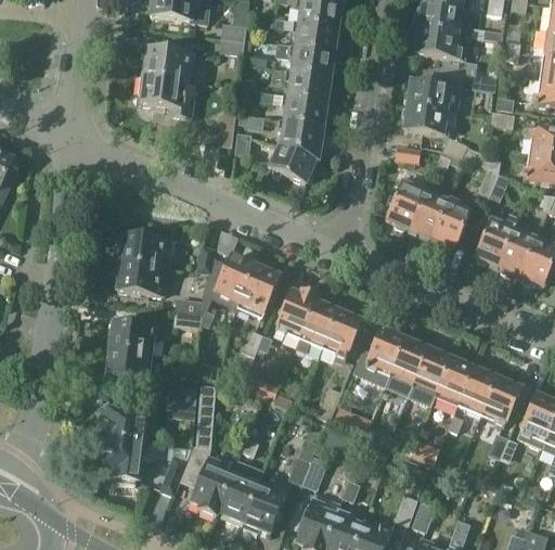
[(151,0),(150,7),(153,7),(152,17),(204,24),(208,25),(211,0),(151,0)]
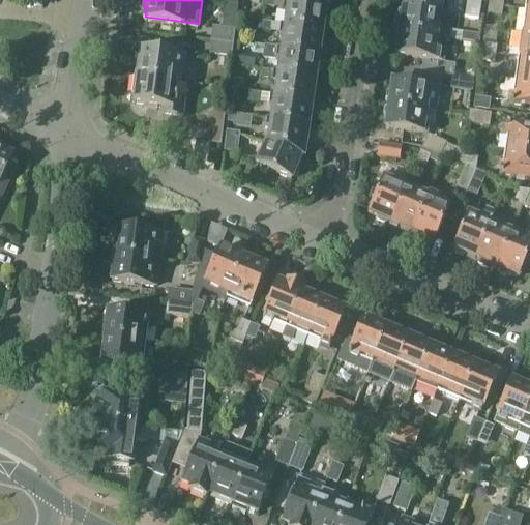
[(285,0),(284,6),(288,6),(286,21),(323,26),(323,25),(327,23),(328,17),(324,15),(326,3),(307,0),(285,0)]
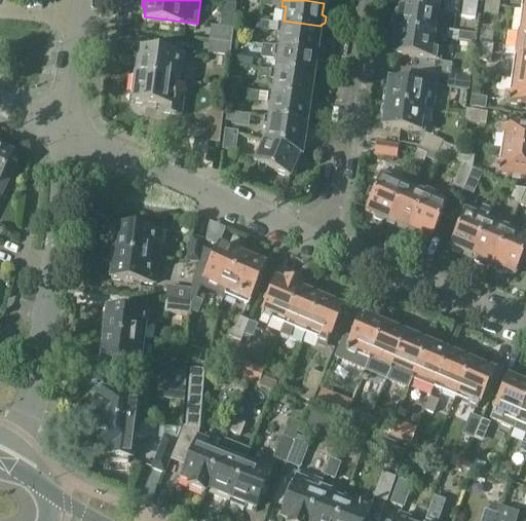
[(401,0),(401,3),(439,9),(440,0),(401,0)]
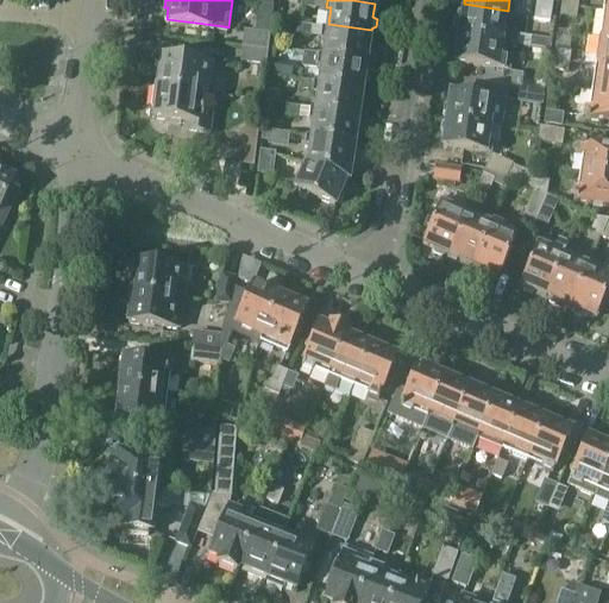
[(534,0),(533,16),(550,18),(552,0),(534,0)]
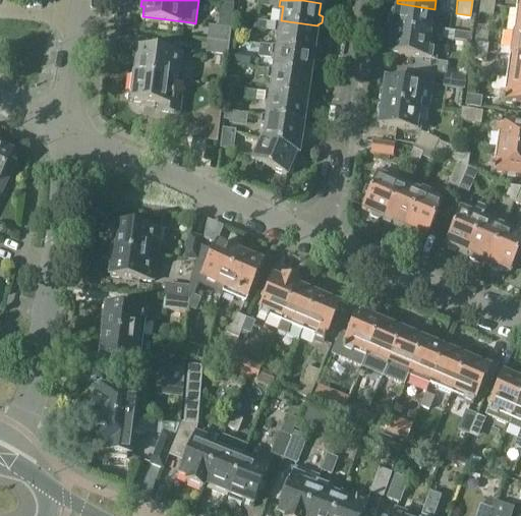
[(493,12),(495,2),(481,0),(480,10),(493,12)]
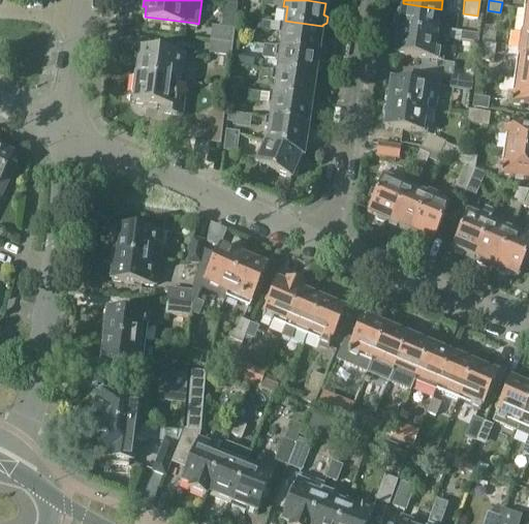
[(401,17),(400,27),(435,32),(441,33),(442,24),(439,23),(441,9),(403,3),(403,7),(398,8),(397,14),(401,17)]
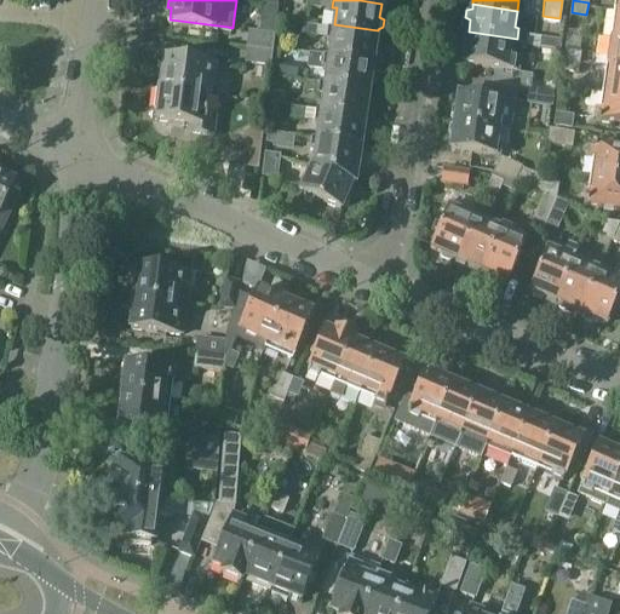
[(320,23),(305,21),(304,32),(319,34),(320,23)]
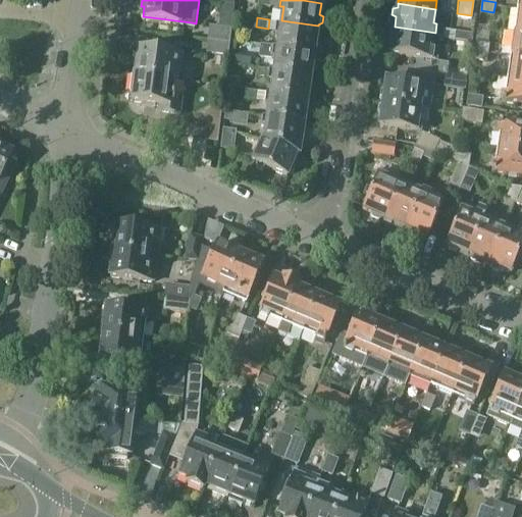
[(277,20),(276,30),(279,30),(277,44),(314,50),(314,47),(318,46),(319,40),(316,38),(318,26),(281,20),(277,20)]
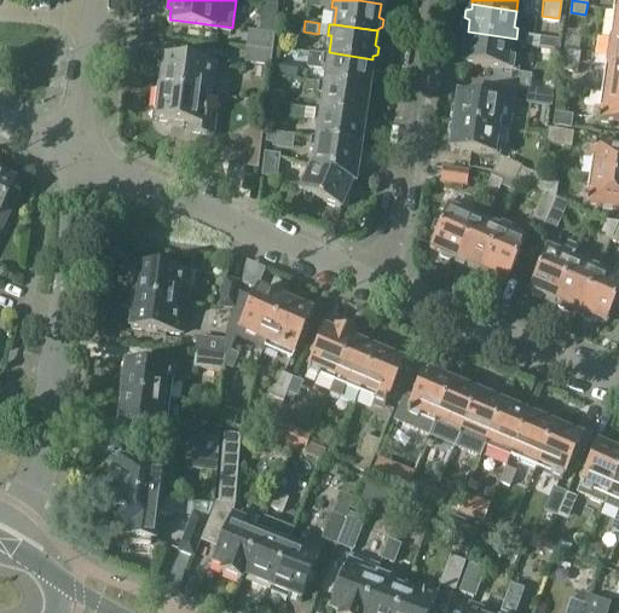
[(248,45),(272,47),(275,30),(249,28),(248,45)]
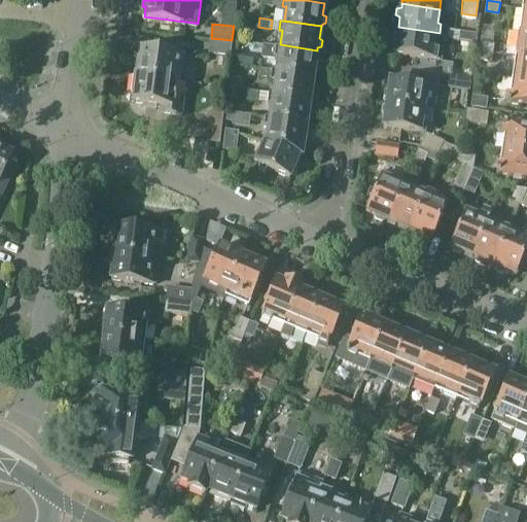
[(392,32),(392,37),(396,40),(394,51),(422,56),(436,58),(442,59),(443,48),(445,34),(440,34),(440,33),(433,32),(398,27),(397,31),(392,32)]
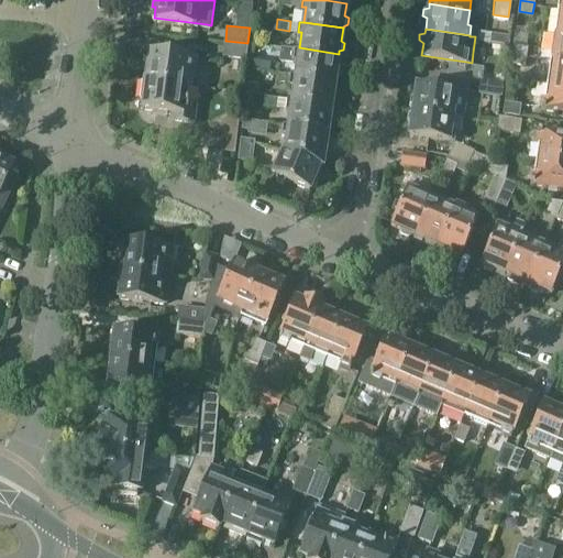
[(478,29),(477,37),(490,40),(493,31),(478,29)]
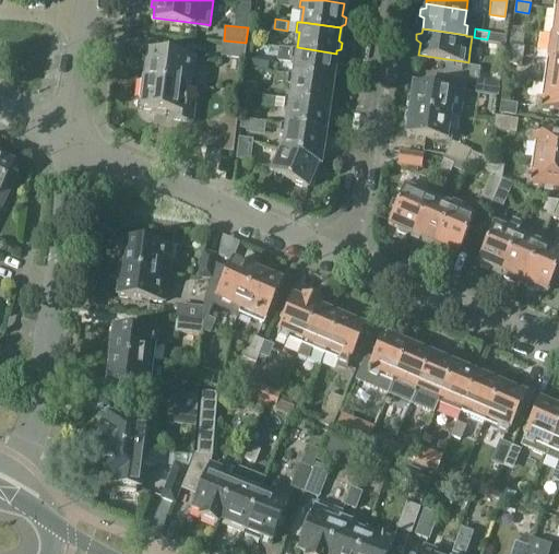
[(537,55),(549,57),(558,57),(558,32),(554,32),(551,46),(539,44),(537,55)]
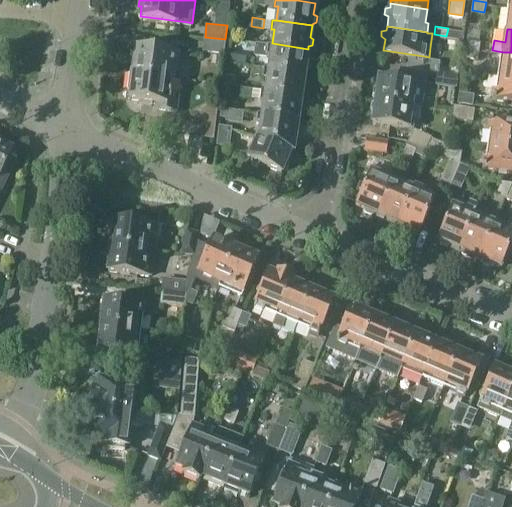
[(205,37),(203,49),(224,52),(225,39),(205,37)]
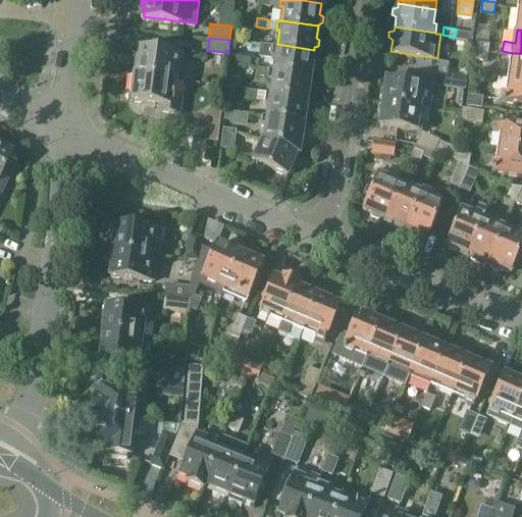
[(476,39),(475,47),(489,49),(490,41),(476,39)]
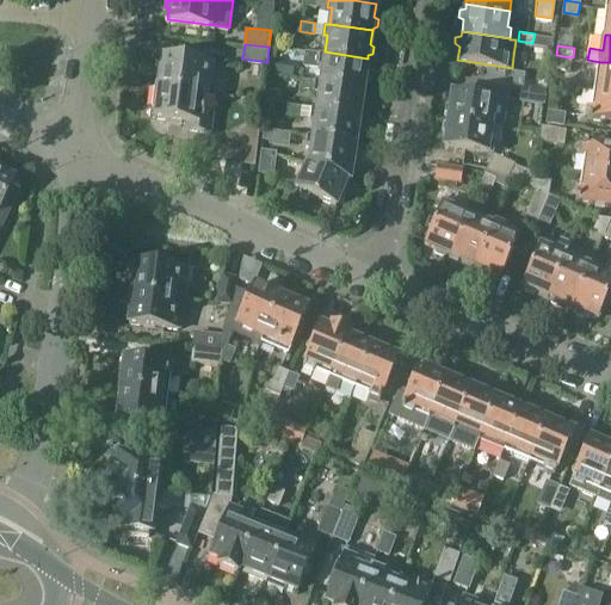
[(306,49),(303,63),(320,66),(320,61),(323,62),(321,78),(364,84),(364,82),(369,81),(370,74),(365,72),(368,59),(325,51),(306,49)]
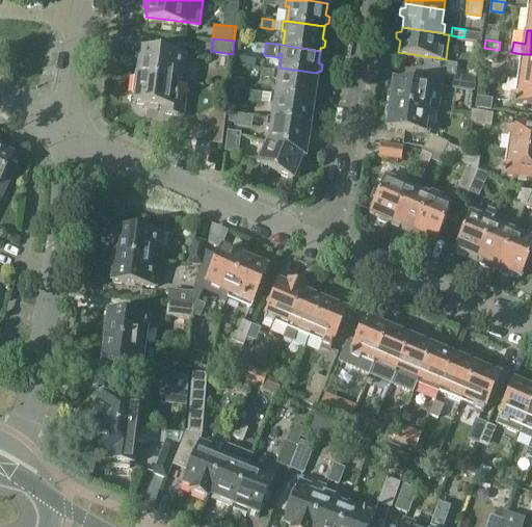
[(137,56),(135,73),(177,78),(181,79),(183,79),(185,63),(186,52),(164,49),(165,47),(157,46),(157,48),(141,46),(140,57),(137,56)]
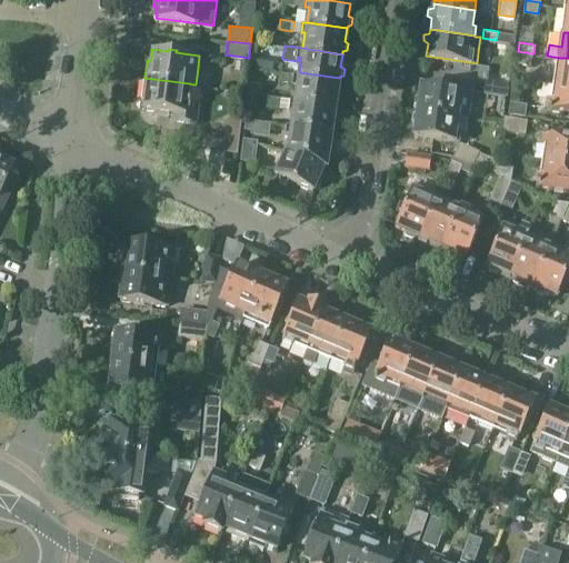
[(533,53),(518,51),(517,61),(532,64),(533,53)]
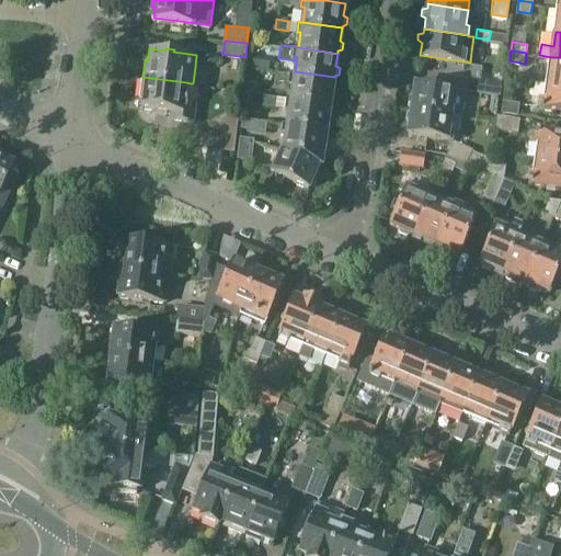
[(251,53),(249,65),(268,67),(271,55),(251,53)]
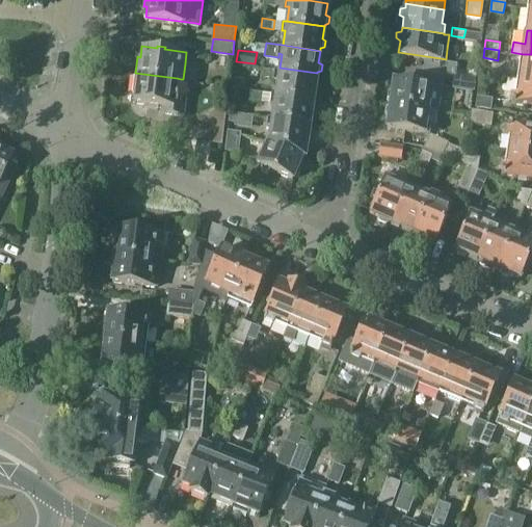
[(531,54),(523,54),(520,77),(531,78),(531,54)]
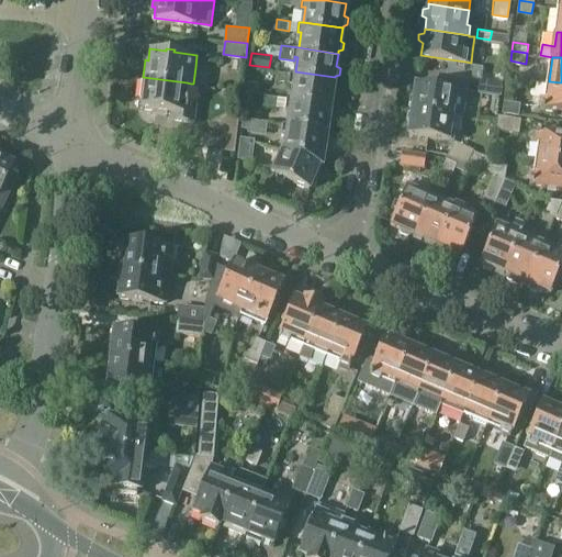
[(280,71),(279,78),(289,79),(289,81),(294,82),(292,97),(330,103),(330,101),(336,99),(337,92),(333,90),(335,77),(295,71),(290,70),(280,69),(280,71)]
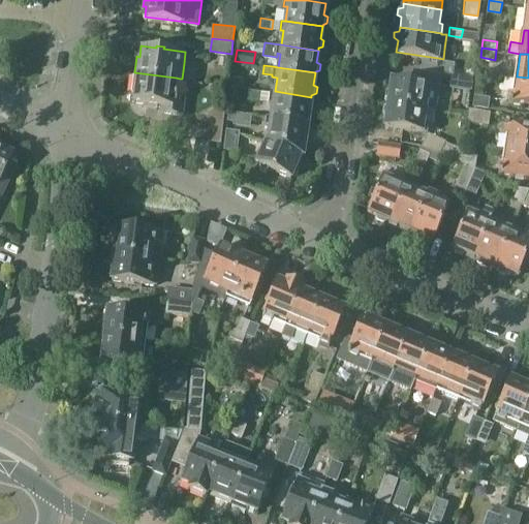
[(447,71),(445,84),(453,85),(471,88),(473,75),(455,72),(447,71)]
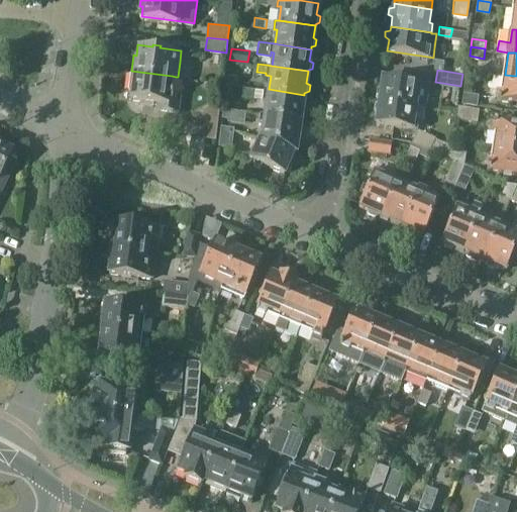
[(131,71),(129,86),(132,86),(130,97),(145,99),(144,100),(152,101),(152,100),(160,101),(159,107),(177,109),(179,98),(181,98),(182,91),(175,91),(176,77),(172,76),(131,71)]
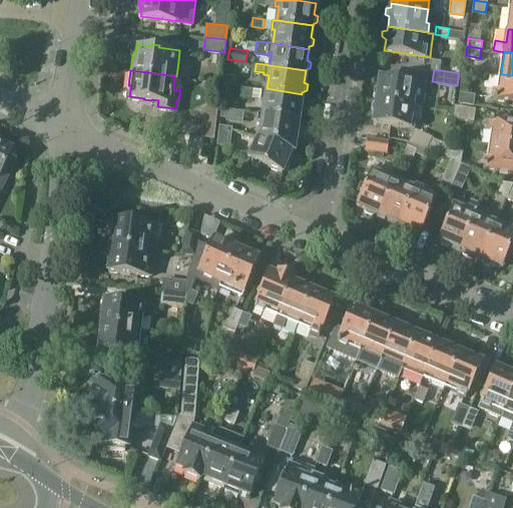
[(224,82),(235,84),(236,73),(226,71),(224,82)]
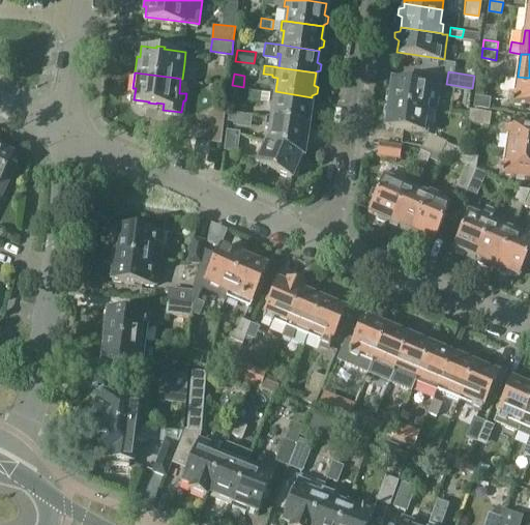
[(440,83),(392,77),(390,89),(386,90),(385,96),(389,98),(388,100),(436,108),(440,83)]
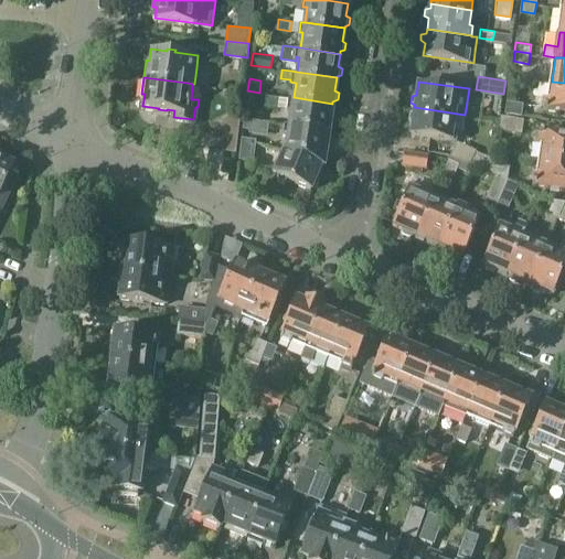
[(564,83),(552,82),(550,97),(545,96),(543,107),(561,109),(561,110),(564,110),(564,83)]
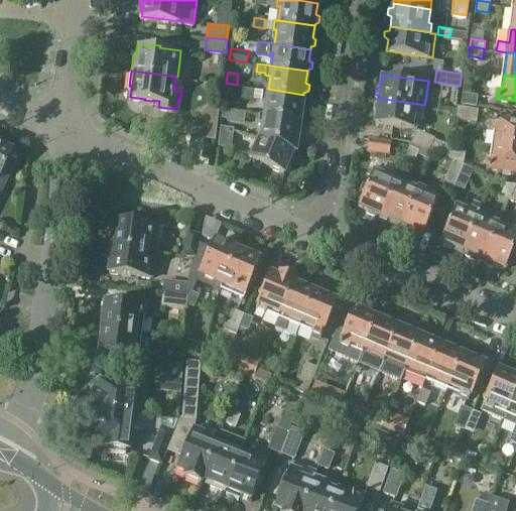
[(255,97),(255,96),(257,88),(244,86),(243,95),(255,97)]
